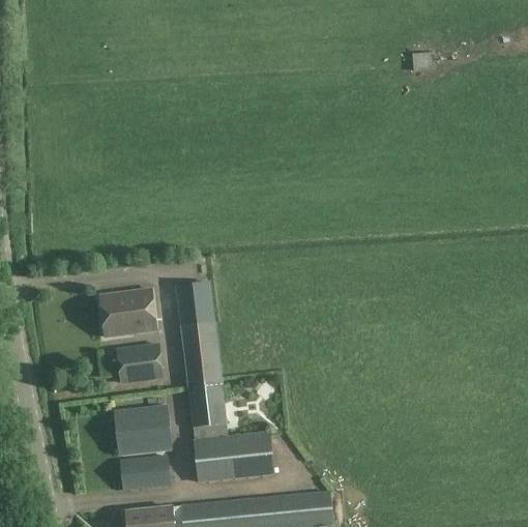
[(432,51),(412,52),(413,69),(433,68),(432,51)]
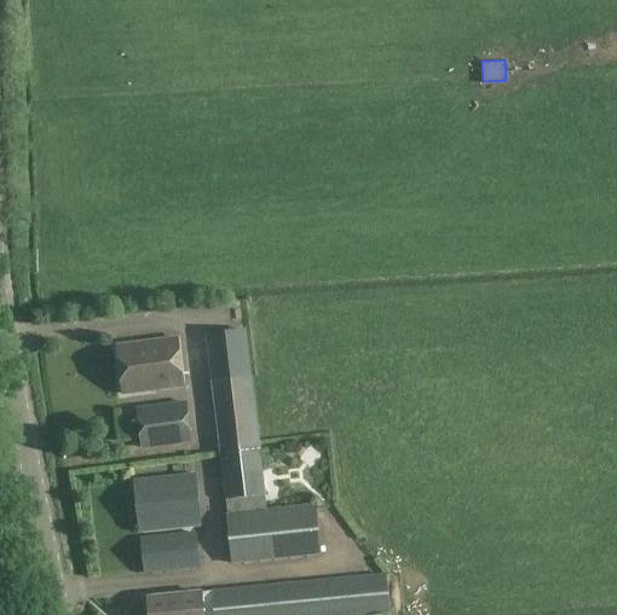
[(236,324),(196,325),(197,367),(238,365),(236,324)]
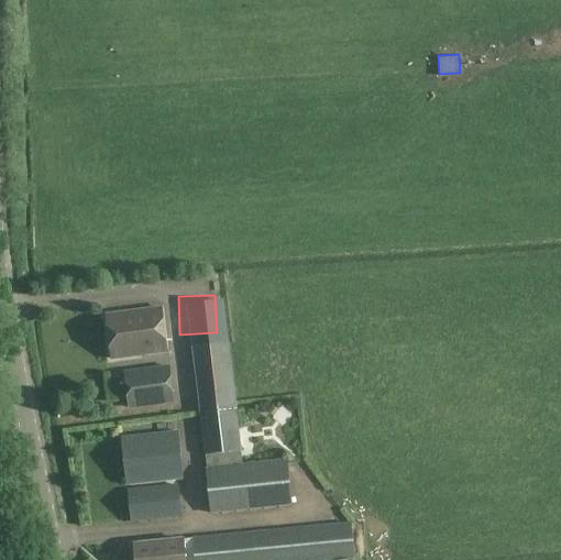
[(161,305),(105,313),(110,354),(166,348),(161,305)]
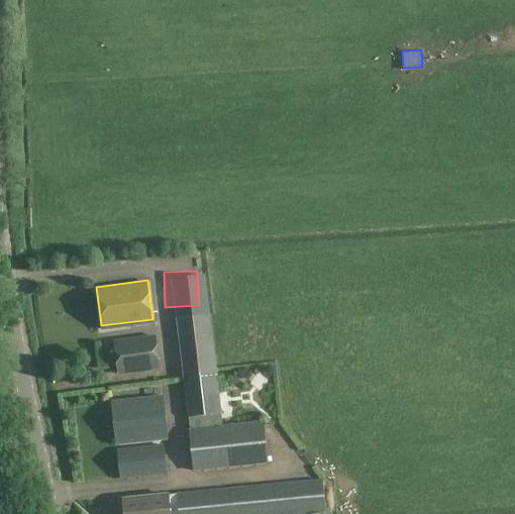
[(208,309),(175,314),(187,416),(220,411),(208,309)]
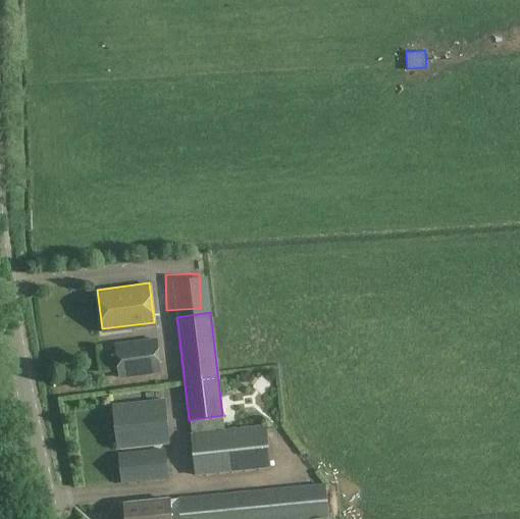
[(155,336),(115,342),(119,376),(159,370),(155,336)]
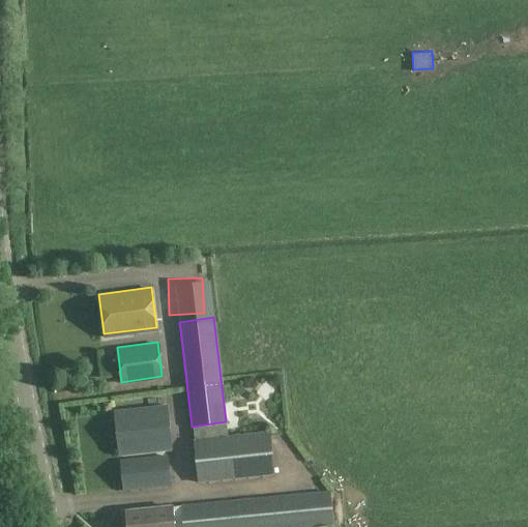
[(241,396),(247,383),(235,377),(229,389),(241,396)]
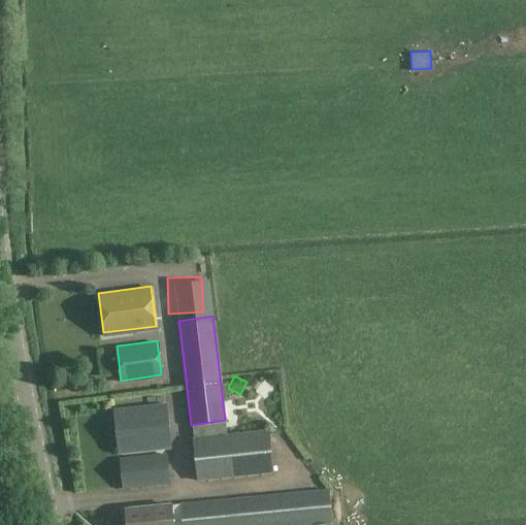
[(163,406),(117,412),(121,452),(167,447),(163,406)]
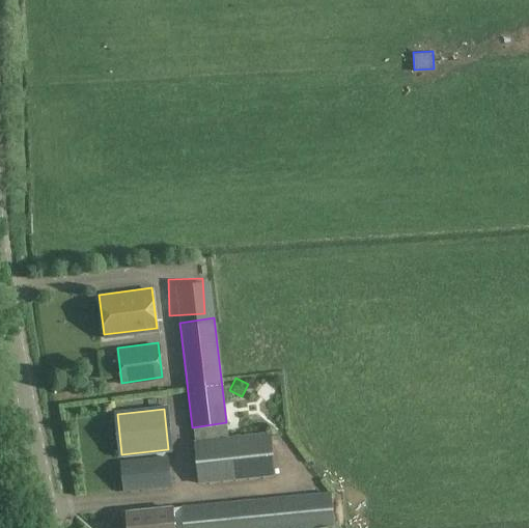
[(270,431),(194,439),(193,439),(197,482),(275,474),(270,431)]
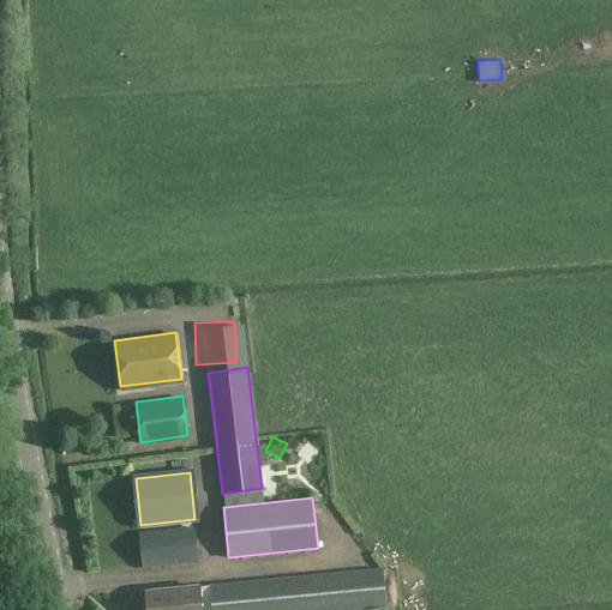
[(192,527),(139,532),(142,566),(196,561),(192,527)]
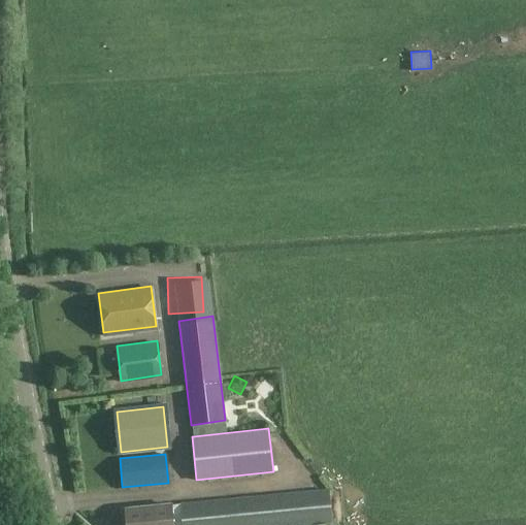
[(179,501),(181,524),(303,524),(331,522),(328,488),(179,501)]
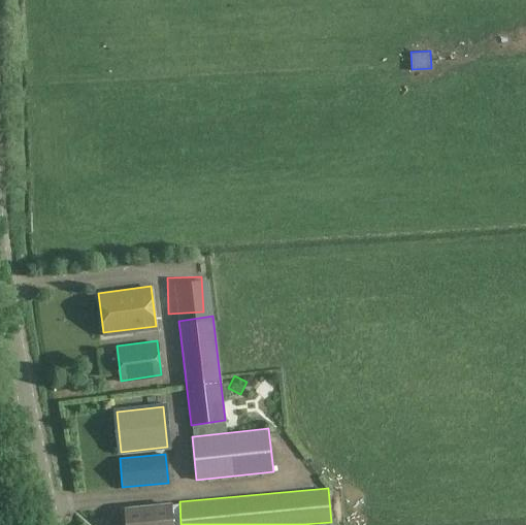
[(172,524),(170,503),(125,507),(126,524),(172,524)]
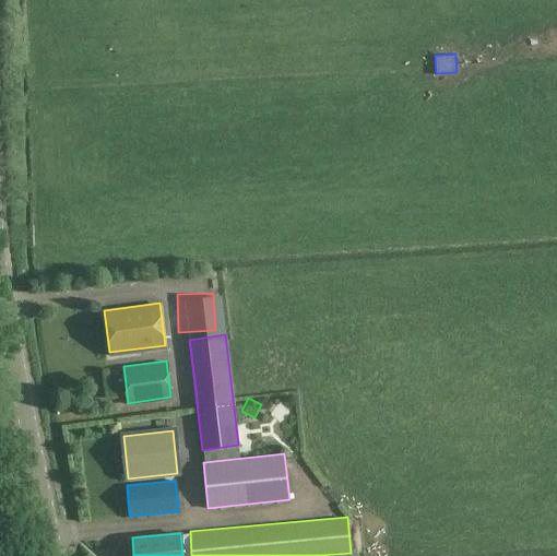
All buildings are outlined.
